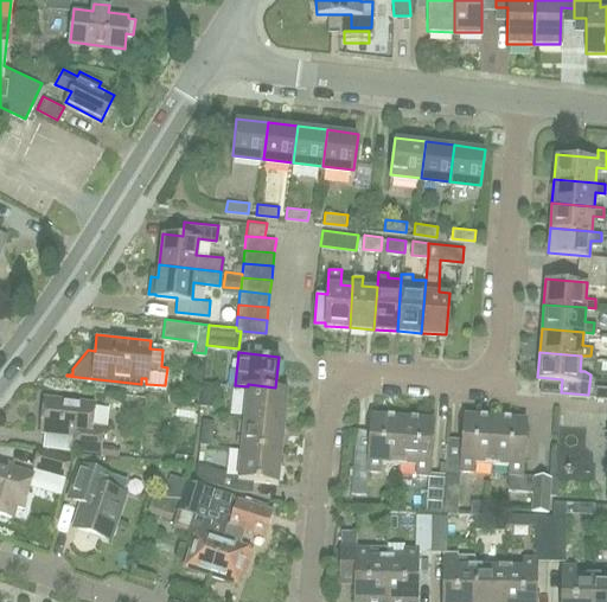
[(215,378),(203,377),(199,403),(211,404),(215,378)]
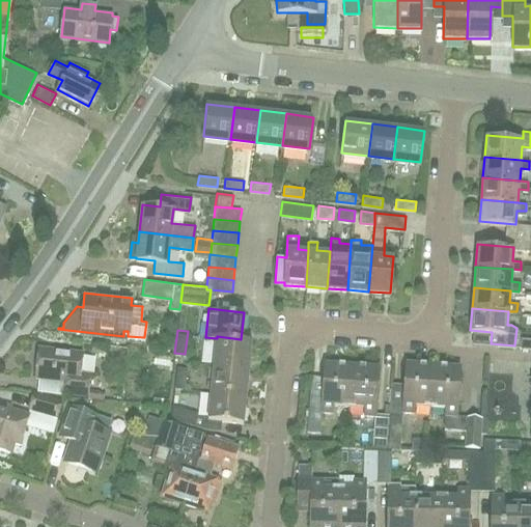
[(530,332),(522,332),(521,347),(530,347),(530,332)]
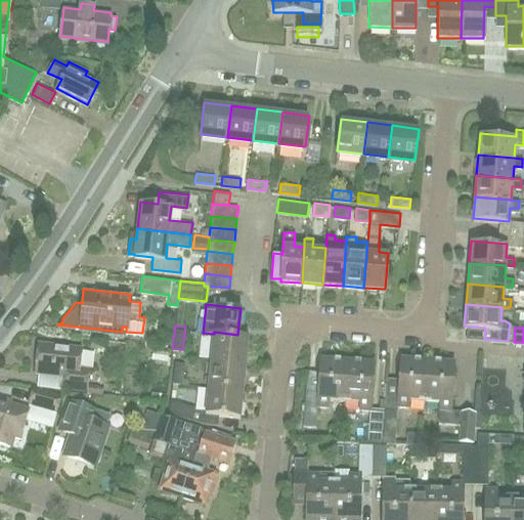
[(214,334),(211,360),(245,363),(248,336),(237,335),(214,332),(214,334)]
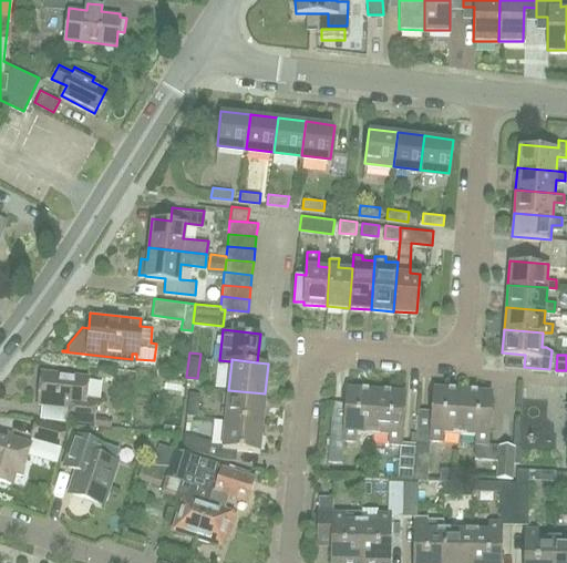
[(37,401),(71,406),(69,420),(110,426),(111,419),(106,416),(95,415),(96,407),(95,406),(96,396),(85,395),(88,375),(40,369),(37,401)]
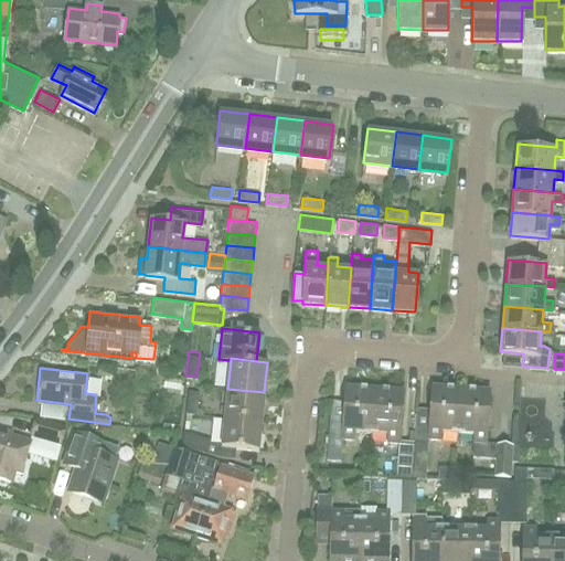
[(195,410),(199,387),(189,384),(185,408),(195,410)]
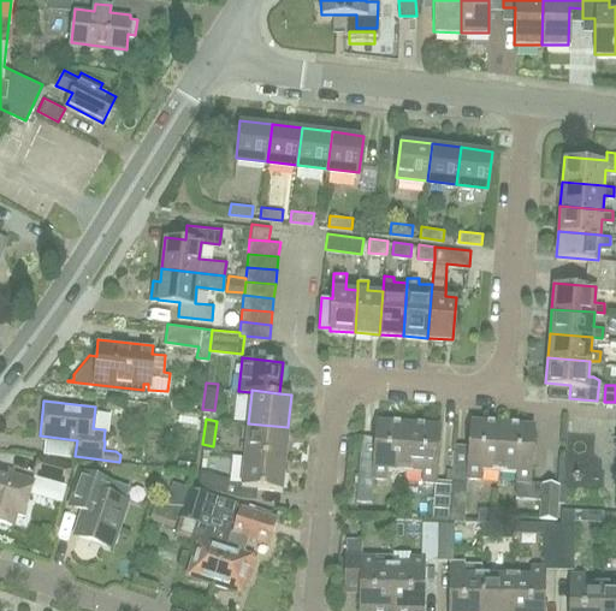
[(408,421),(377,419),(374,440),(360,439),(356,498),(372,499),(372,494),(373,478),(386,479),(386,468),(404,469),(408,421)]
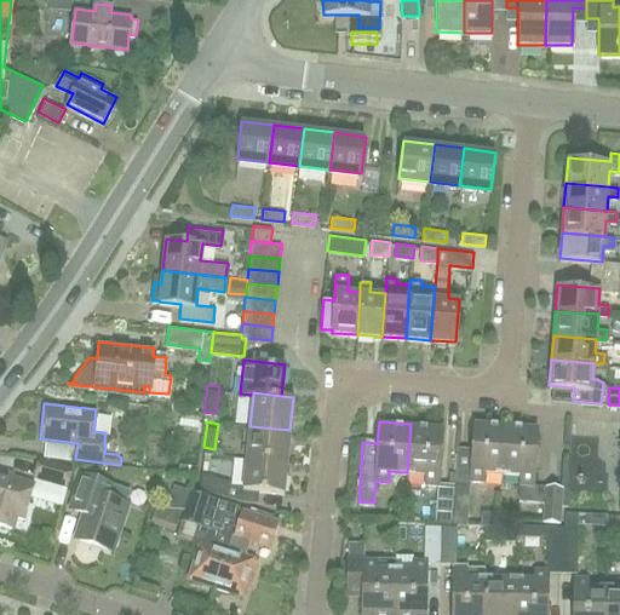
[(506,425),(475,423),(471,464),(455,463),(454,482),(451,523),(466,524),(470,480),(483,481),(484,470),(503,472),(506,425)]
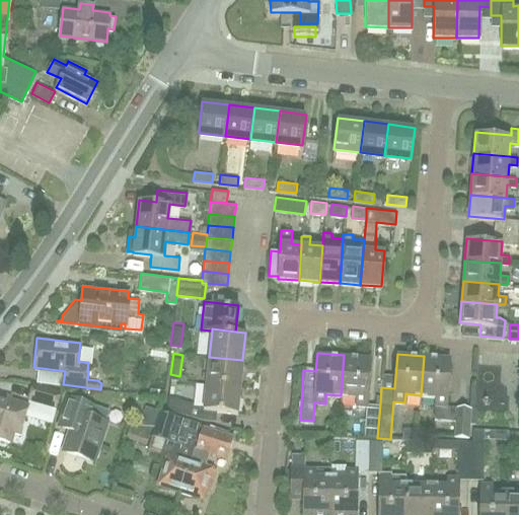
[(367,402),(370,357),(344,355),(341,395),(357,396),(356,406),(366,407),(364,437),(377,438),(380,403),(367,402)]
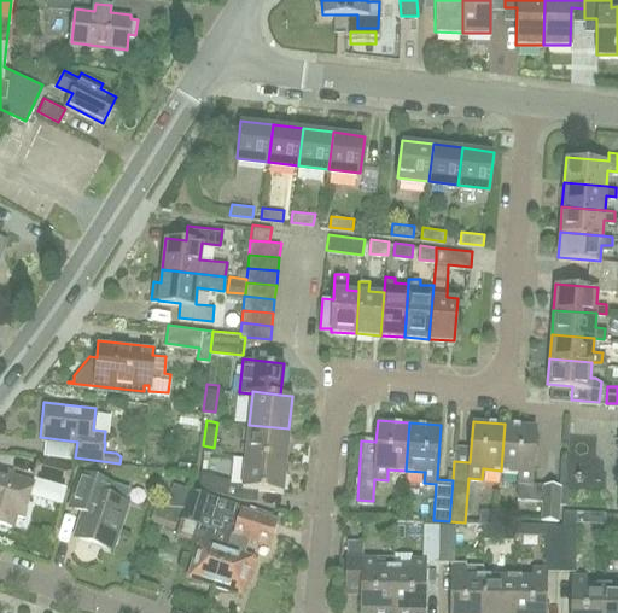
[(536,426),(505,424),(501,471),(518,472),(518,483),(517,498),(541,500),(541,519),(558,519),(559,484),(531,483),(536,426)]
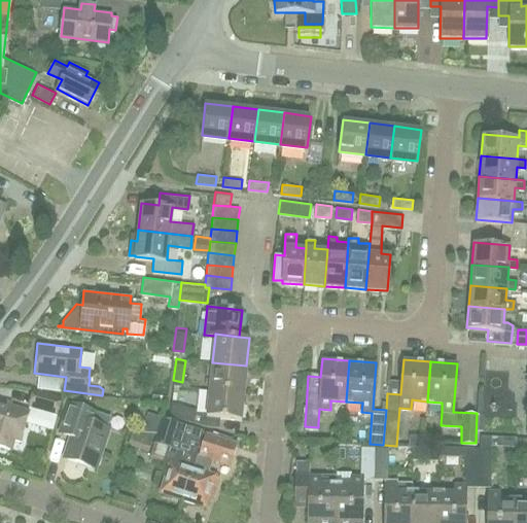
[(246,365),(212,362),(209,387),(243,391),(246,365)]
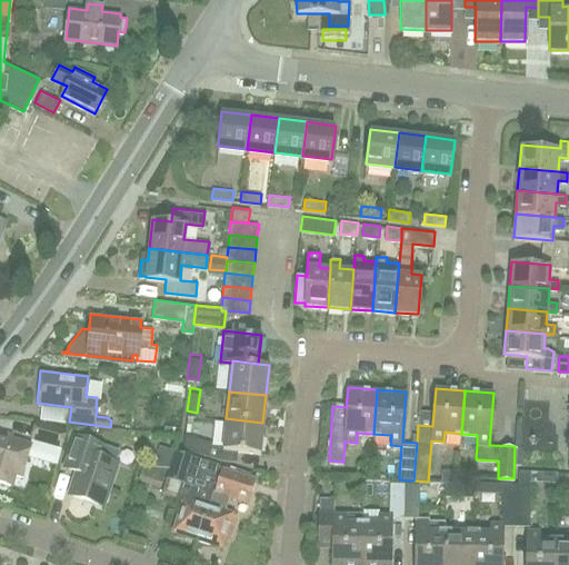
[(226,418),(222,445),(222,448),(259,453),(262,423),(226,418)]
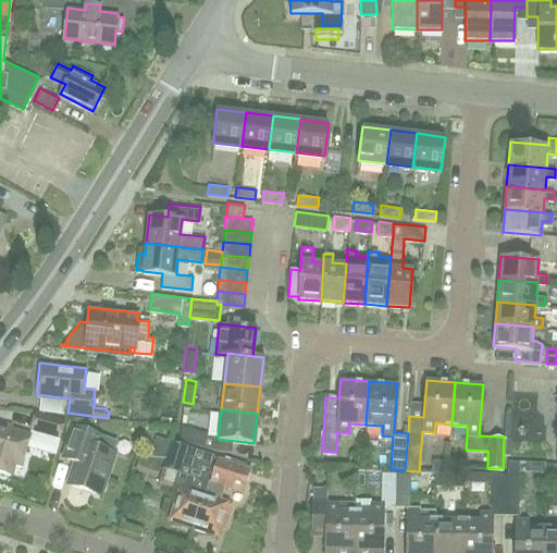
[(61,437),(66,419),(35,410),(31,428),(61,437)]
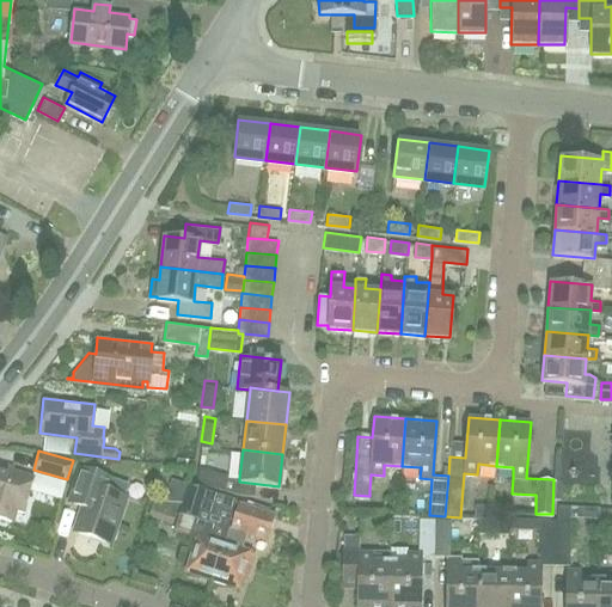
[(18,507),(24,509),(32,474),(0,466),(0,515),(14,520),(18,507)]
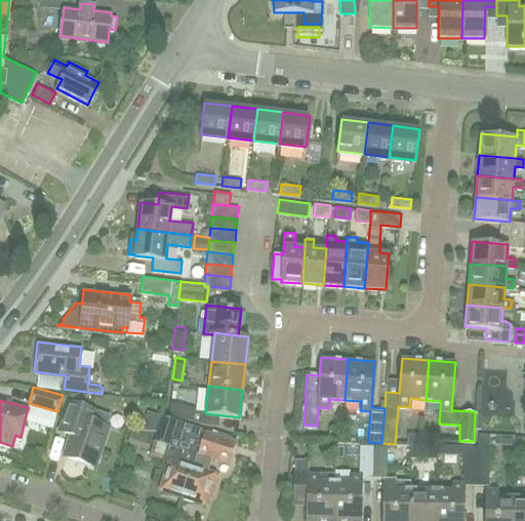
[(87,406),(69,400),(61,424),(73,428),(64,454),(94,466),(109,426),(107,425),(110,414),(87,406)]
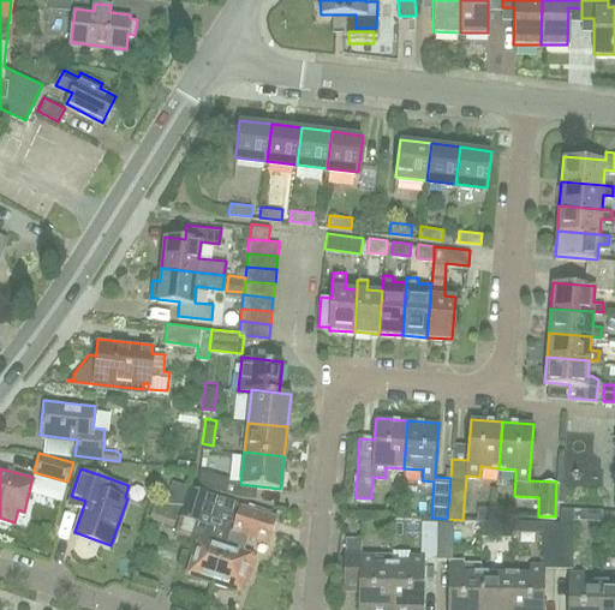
[(201,468),(198,483),(225,491),(228,477),(201,468)]
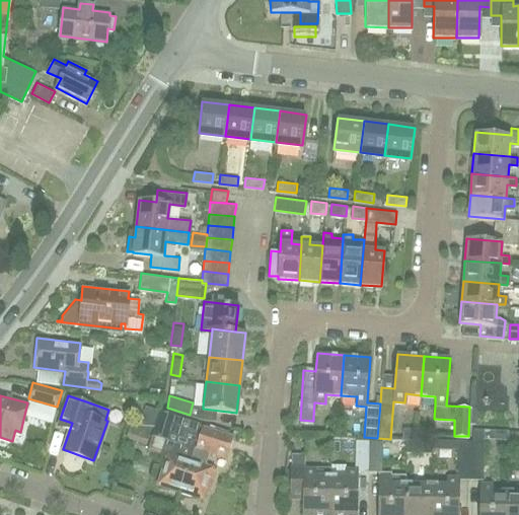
[(180,491),(202,423),(161,411),(150,449),(168,455),(159,482),(170,486),(169,488),(180,491)]
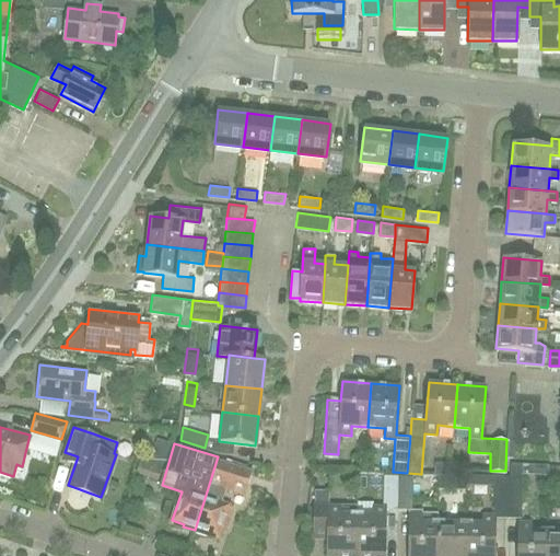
[(141,456),(137,472),(159,477),(162,462),(141,456)]
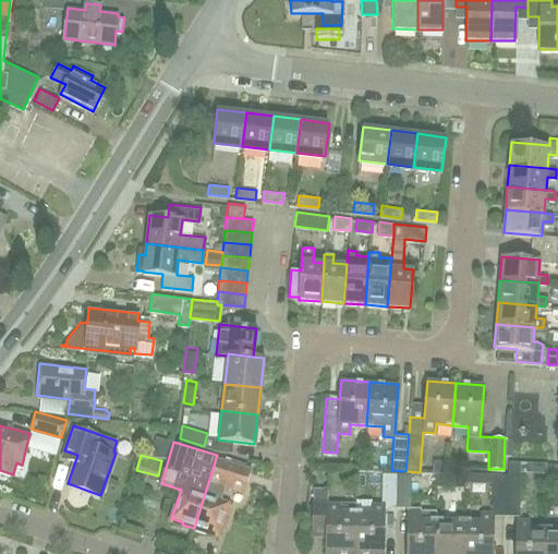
[(218,456),(217,455),(194,528),(205,531),(206,529),(217,532),(220,522),(223,524),(230,502),(220,498),(223,485),(243,492),(251,468),(218,458),(218,456)]
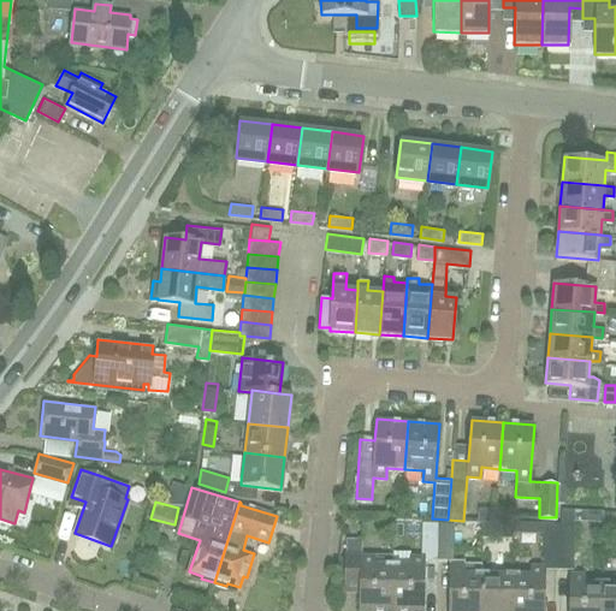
[(478,518),(484,518),(495,520),(495,506),(478,505),(478,518)]
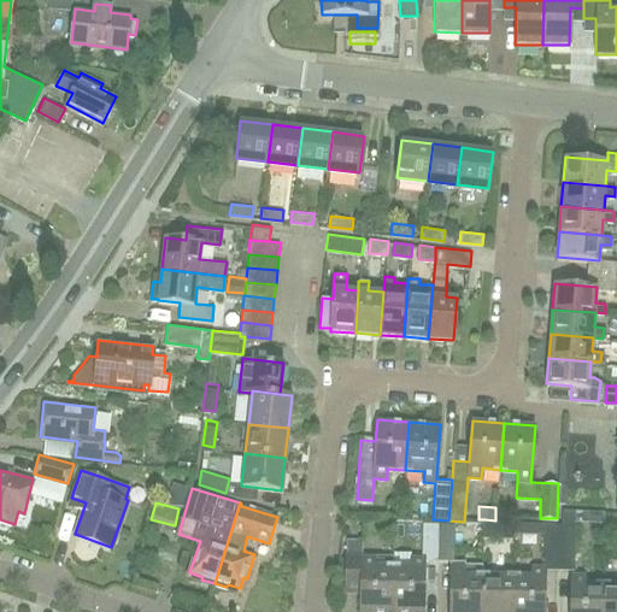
[(559,522),(558,569),(574,569),(575,510),(563,510),(563,522),(559,522)]
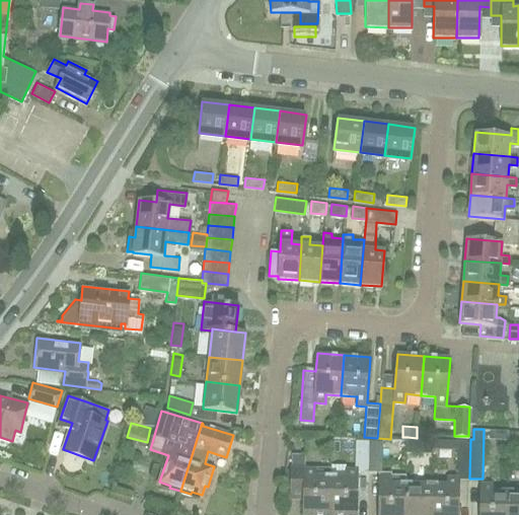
[(408,437),(408,451),(432,451),(432,438),(417,438),(408,437)]
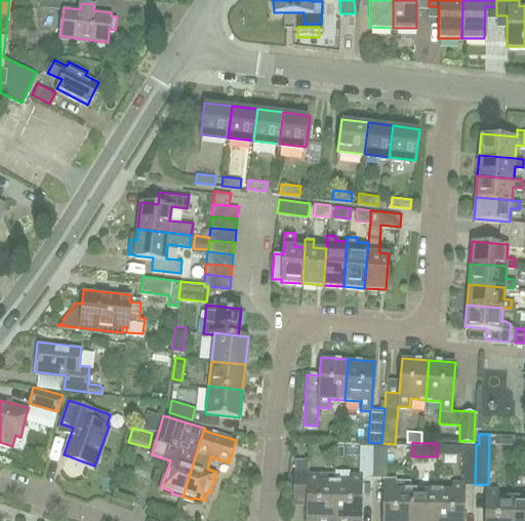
[(333,520),(360,520),(361,476),(373,476),(374,444),(360,444),(360,474),(351,474),(351,482),(334,482),(333,520)]
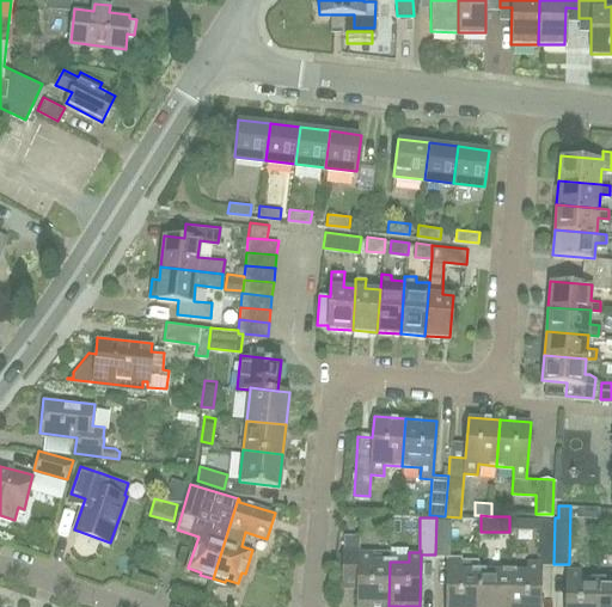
[(436,517),(435,555),(451,555),(451,517),(436,517)]
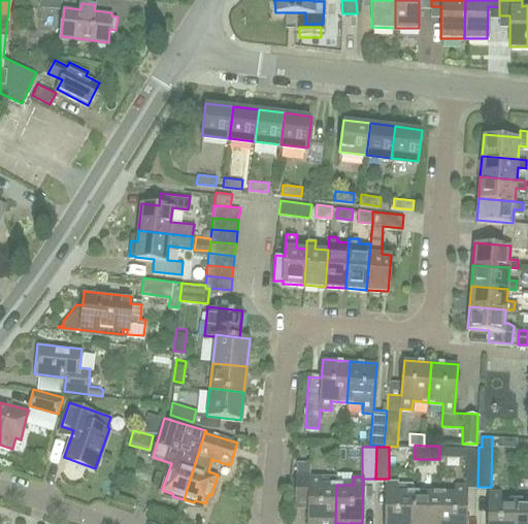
[(439,493),(438,523),(465,523),(466,486),(477,487),(479,447),(465,447),(464,484),(456,484),(456,493),(439,493)]
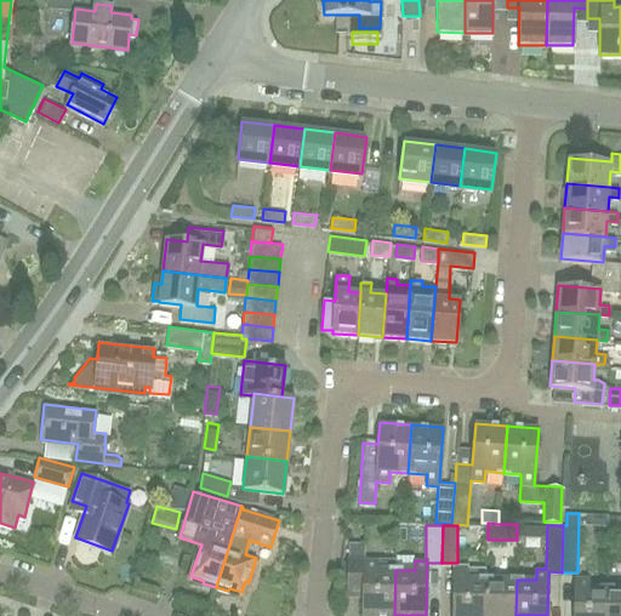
[(363,593),(363,615),(394,615),(396,570),(396,560),(365,559),(365,542),(349,542),(348,593),(363,593)]
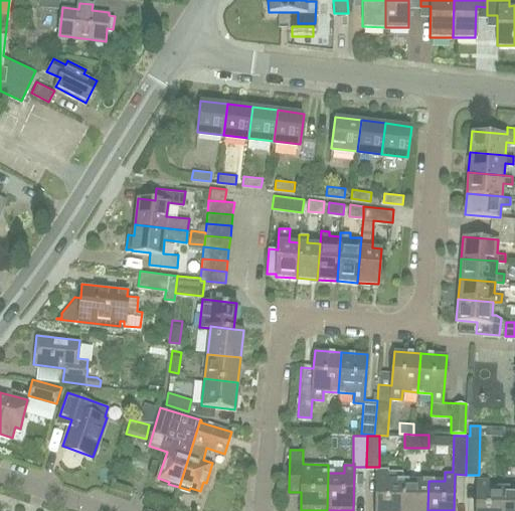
[(401,510),(402,480),(387,480),(387,472),(377,472),(375,510),(401,510)]
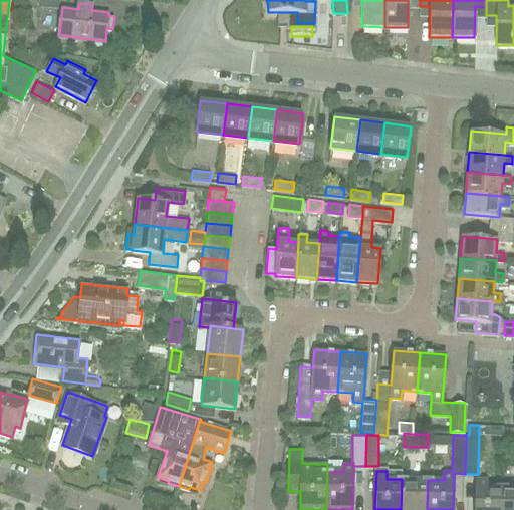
[(501,509),(502,486),(487,486),(487,477),(476,477),(475,509),(501,509)]
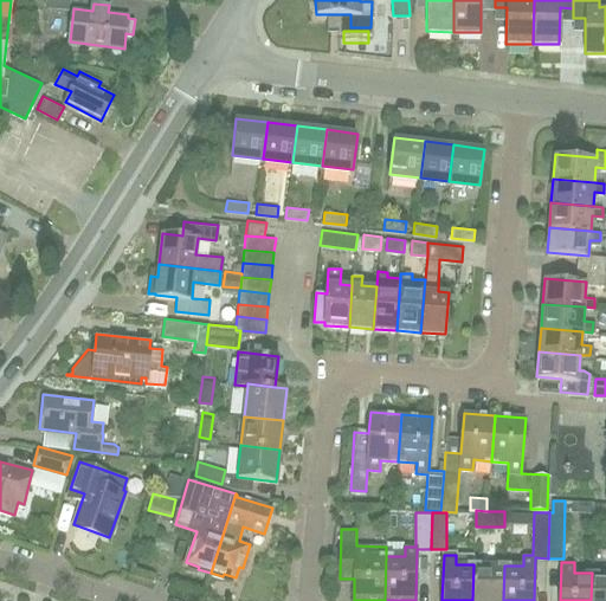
[(503,600),(504,566),(474,564),(472,600),(503,600)]
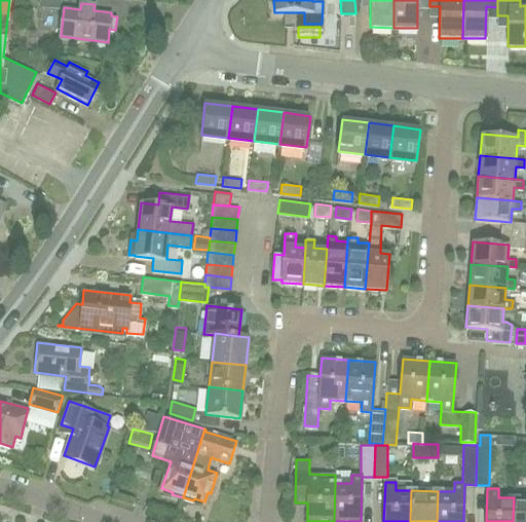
[(525,521),(525,497),(514,497),(513,521),(525,521)]
